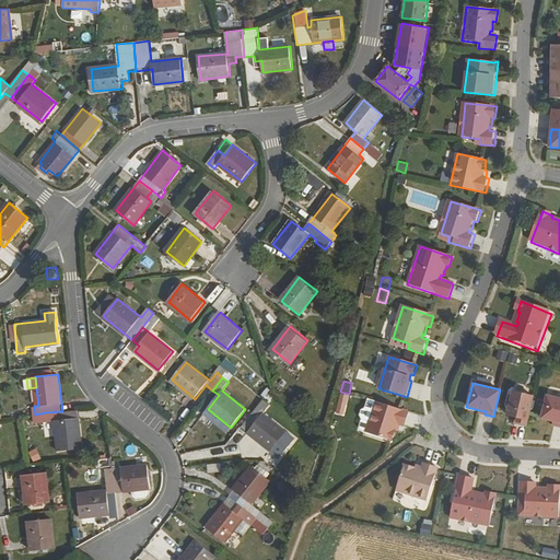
[(517,423),(526,426),(533,398),(511,394),(505,417),(514,419),(517,419),(517,423)]
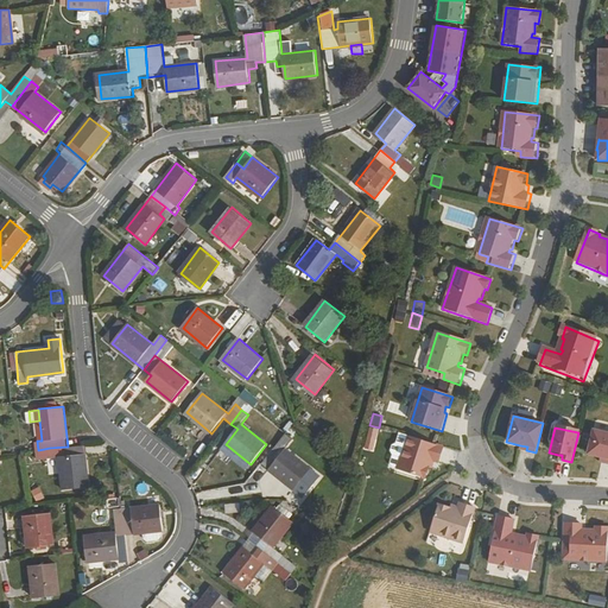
[(407,436),(398,432),(394,442),(391,444),(388,450),(391,454),(400,456),(407,436)]
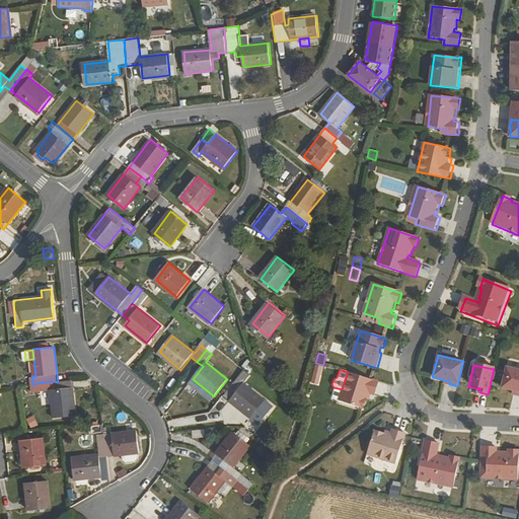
[(502,391),(514,394),(518,394),(518,371),(507,369),(502,391)]
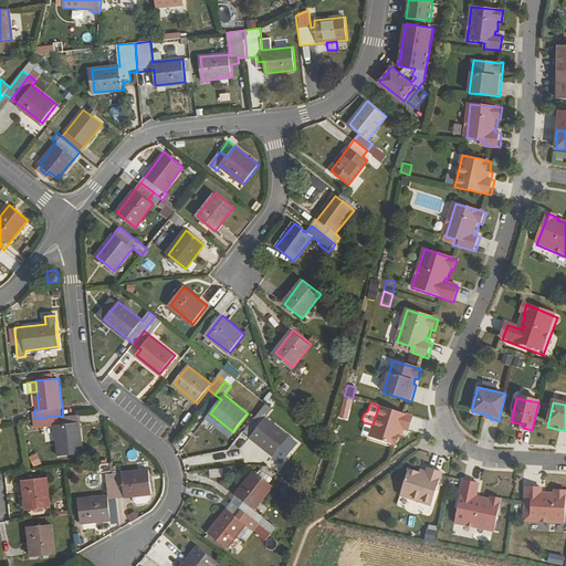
[(274,409),(268,404),(245,432),(274,457),(289,438),(266,419),(274,409)]
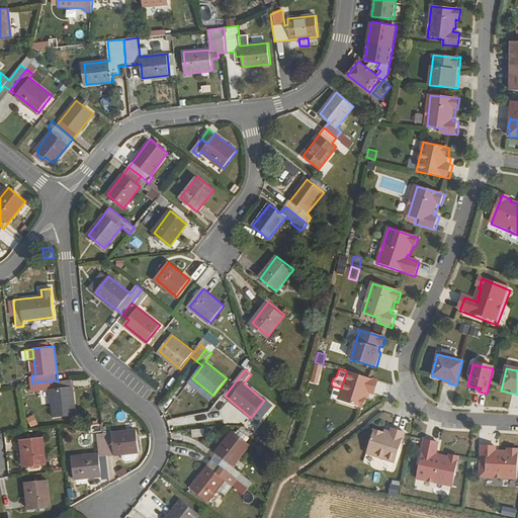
[(374,395),(378,381),(347,371),(341,389),(337,400),(362,408),(365,399),(368,400),(369,394),(374,395)]
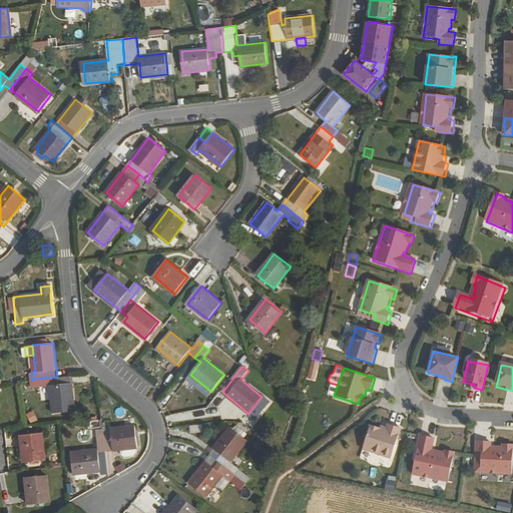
[(81,384),(90,380),(88,374),(78,377),(81,384)]
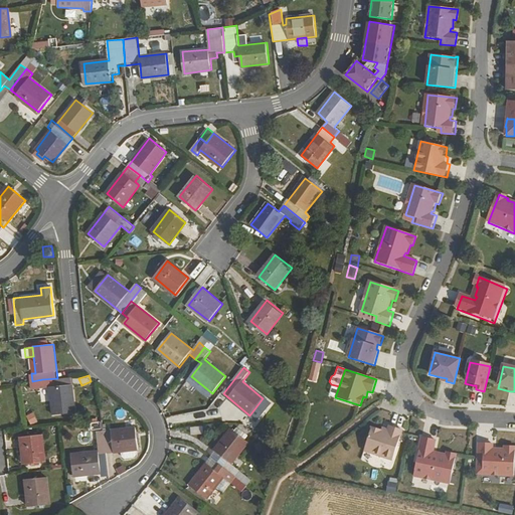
[(57,378),(42,379),(43,387),(51,386),(54,413),(75,411),(72,376),(57,378)]
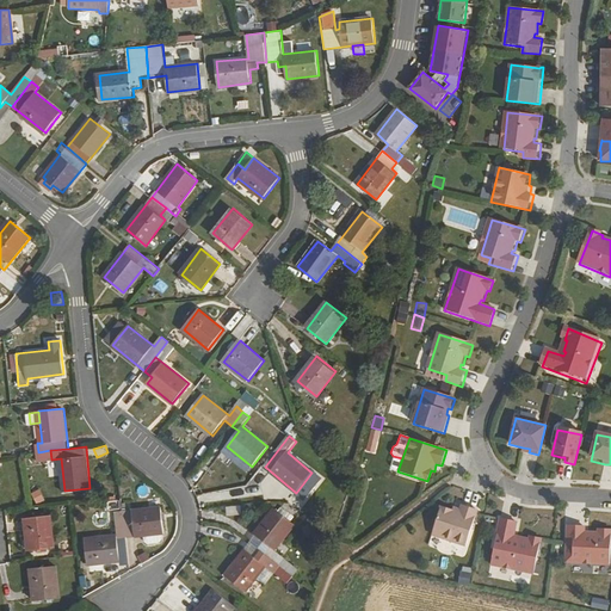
[(34,504),(43,500),(38,489),(30,492),(34,504)]
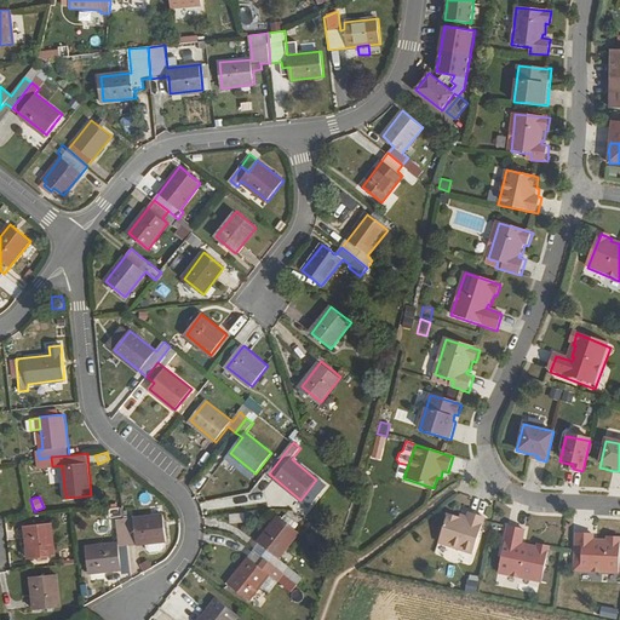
[(108,507),(109,517),(121,517),(120,507),(108,507)]
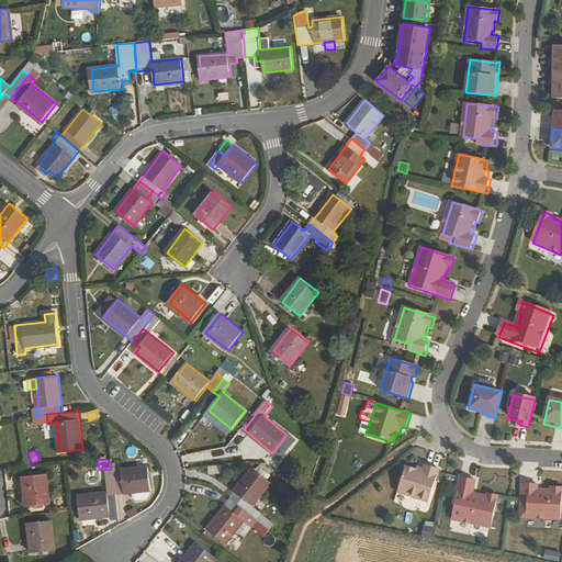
[(220,464),(205,467),(206,475),(220,473),(220,464)]
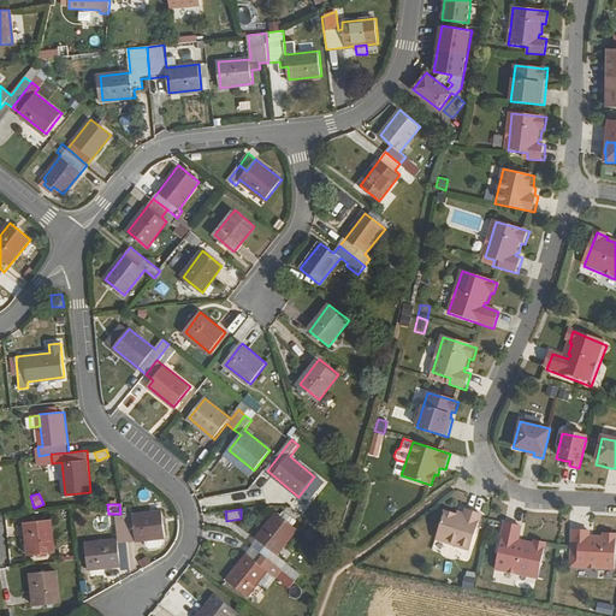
[(471,551),(483,514),(467,509),(465,513),(457,510),(457,514),(445,510),(436,540),(471,551)]
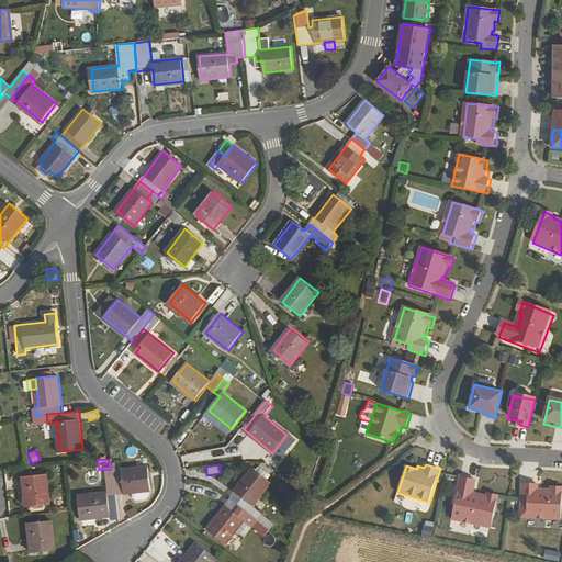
[(152,467),(113,470),(115,493),(153,490),(152,467)]
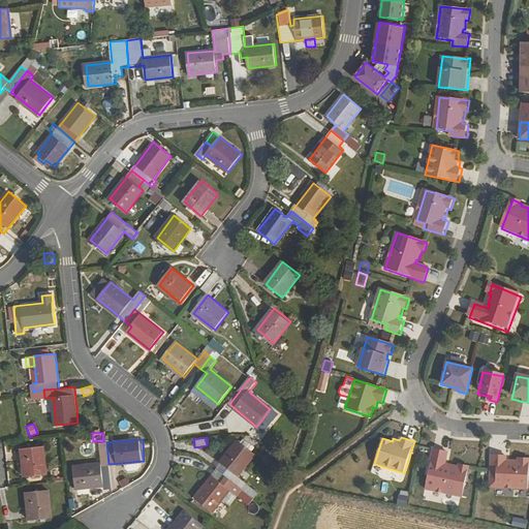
[(109,464),(106,442),(99,442),(100,463),(101,463),(101,465),(109,464)]
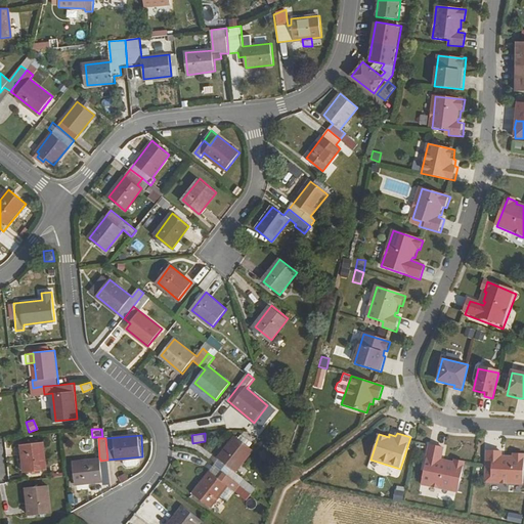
[(242,486),(254,496),(257,490),(237,474),(255,452),(238,438),(221,461),(231,469),(227,475),(242,486)]
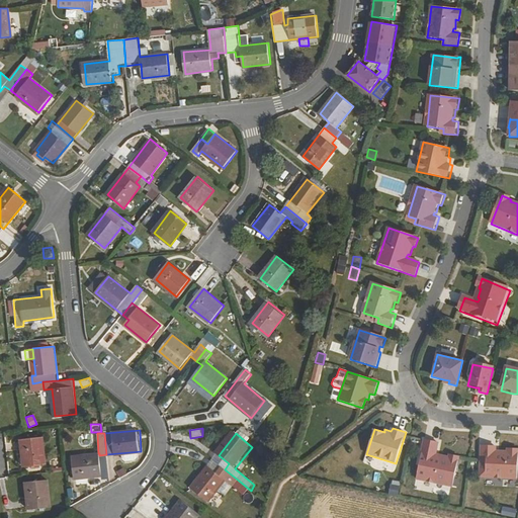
[(24,466),(46,463),(42,437),(21,439),(24,466)]
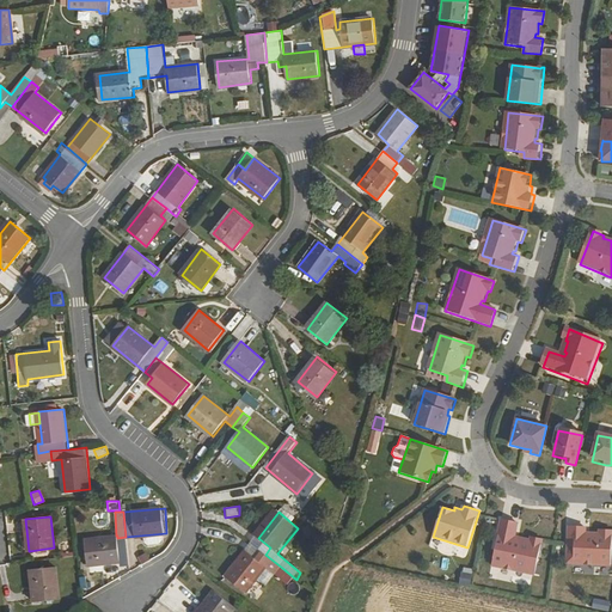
[(502,521),(493,568),(534,577),(543,542),(532,539),(531,542),(521,540),(520,543),(515,542),(519,525),(502,521)]
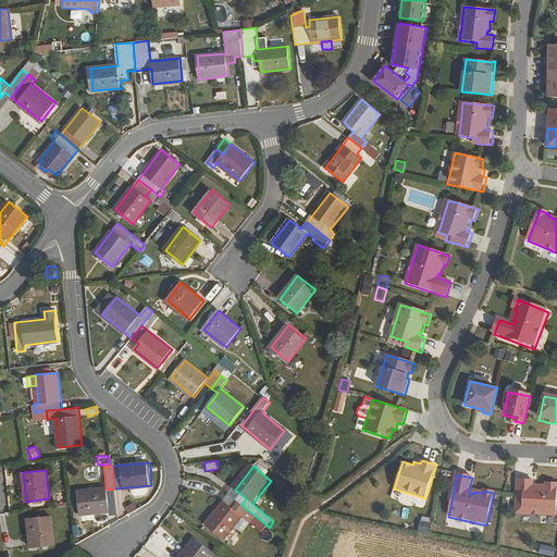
[(534,483),(518,482),(518,498),(523,498),(522,515),(556,517),(556,502),(556,485),(546,485),(546,489),(536,487),(536,490),(533,490),(534,483)]
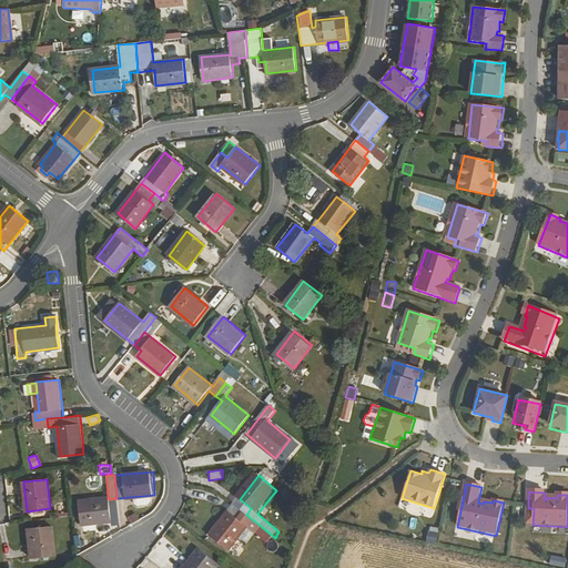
[(109,497),(108,497),(78,500),(81,524),(111,520),(109,499),(109,497)]
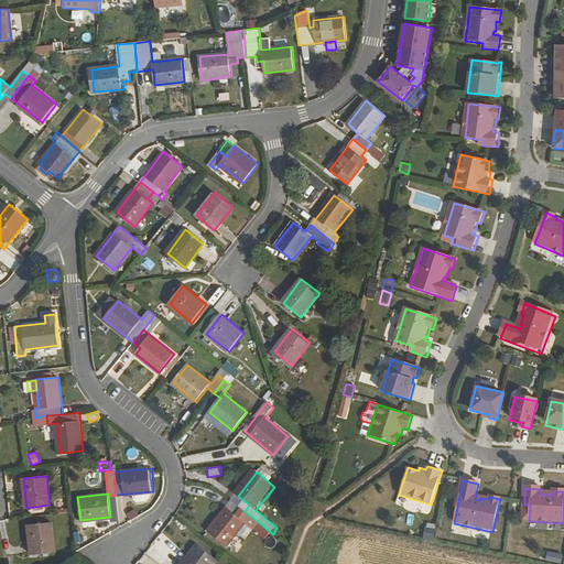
[(260,523),(245,511),(240,518),(228,508),(208,531),(227,546),(246,522),(255,530),(260,523)]
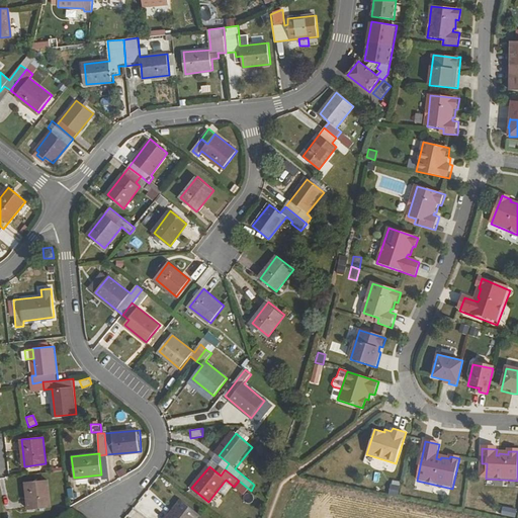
[(51,507),(48,480),(25,482),(29,509),(51,507)]
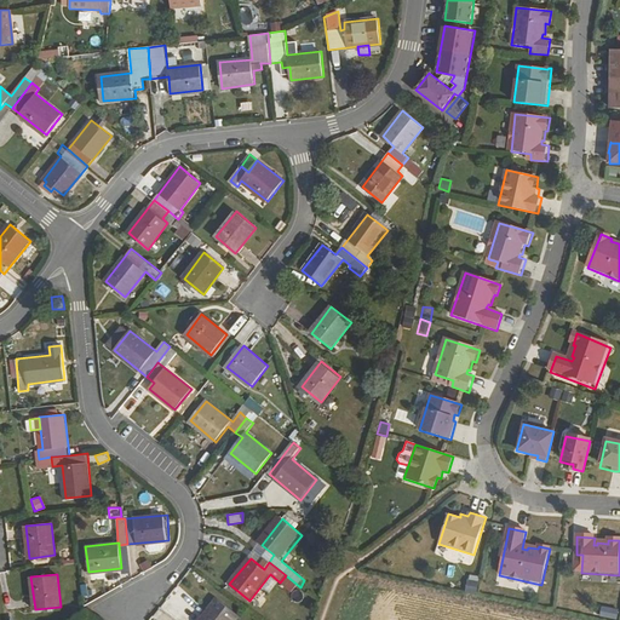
[(472,584),(470,593),(478,596),(480,585),(472,584)]
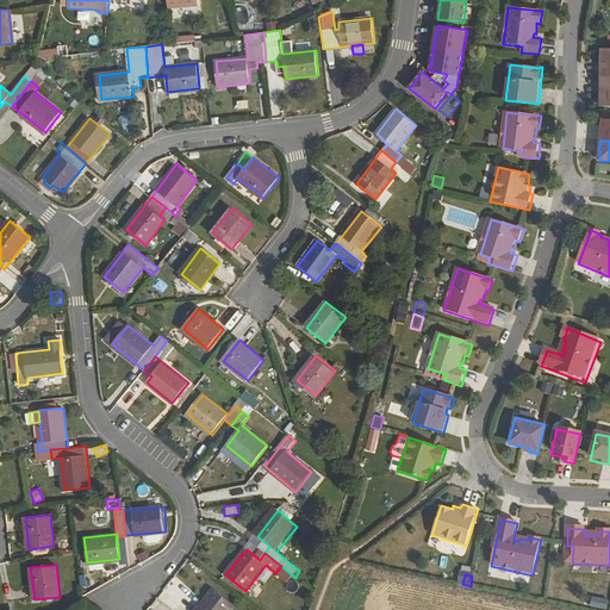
[(229,609),(234,605),(215,590),(197,609),(229,609)]
